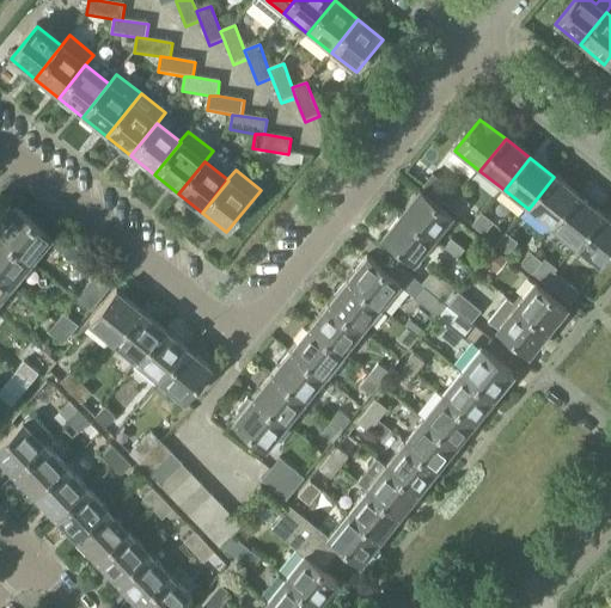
[(579,196),(554,177),(529,209),(553,228),(579,196)]
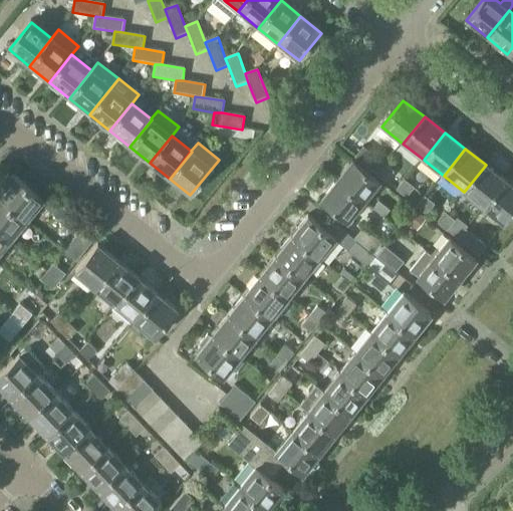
[(377,175),(385,166),(363,150),(356,159),(377,175)]
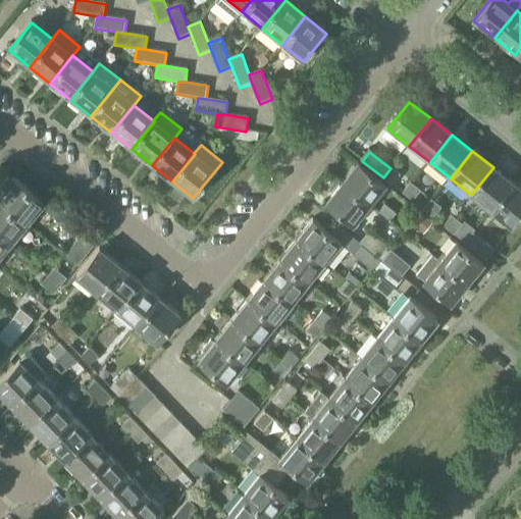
[(344,185),(370,206),(385,187),(359,165),(344,185)]
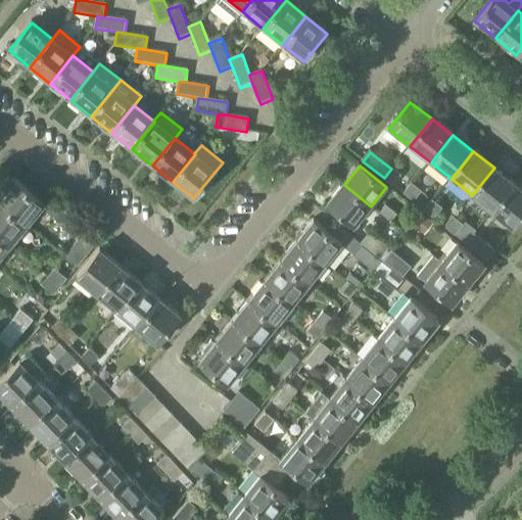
[(515,184),(494,168),(472,195),(492,213),(515,184)]
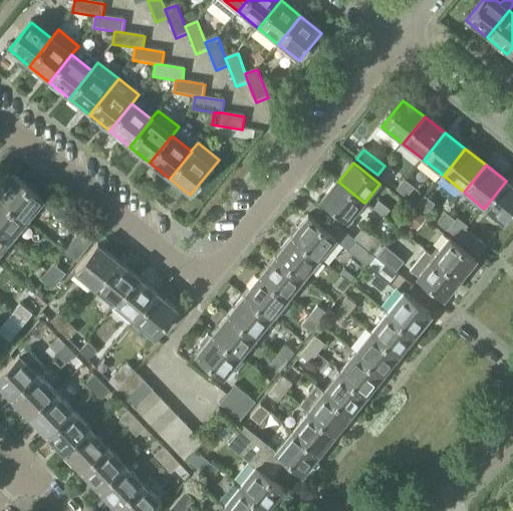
[(385,166),(377,175),(387,183),(395,173),(385,166)]
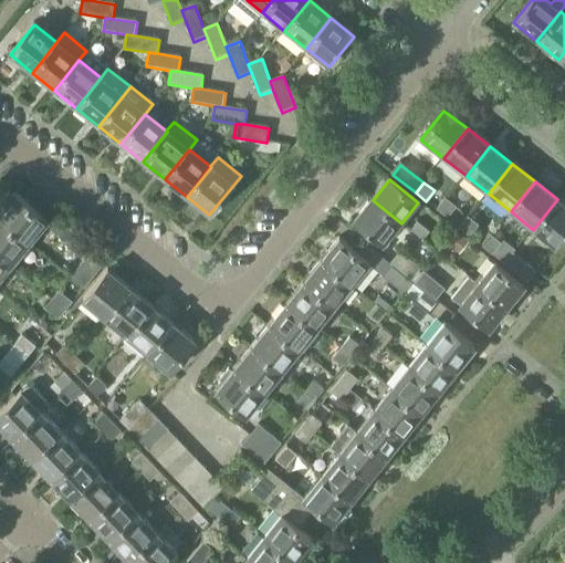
[(13,193),(0,208),(0,221),(28,246),(48,220),(13,193)]
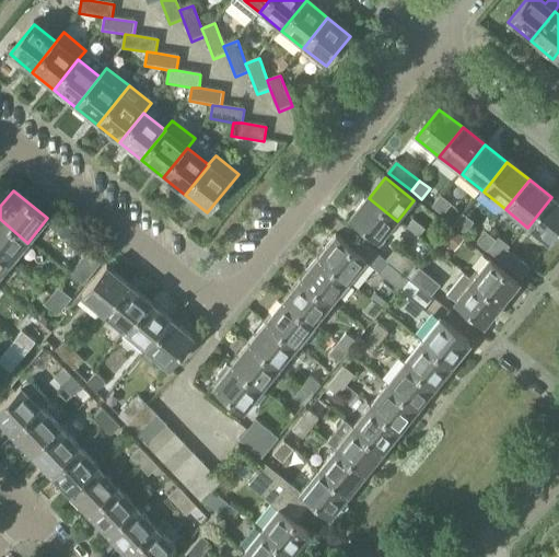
[(441,197),(432,208),(443,217),(452,206),(441,197)]
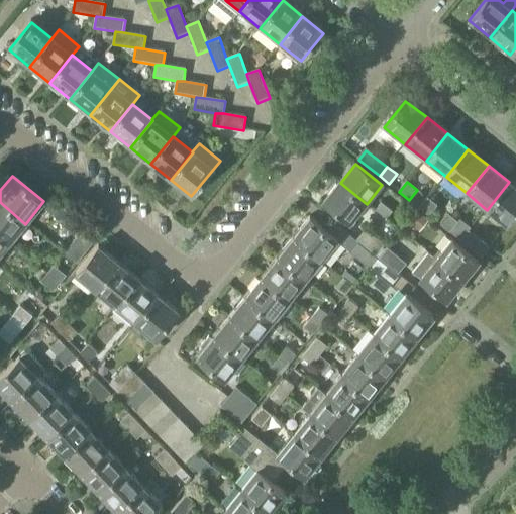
[(515,187),(509,182),(487,210),(508,226),(515,216),(515,187)]
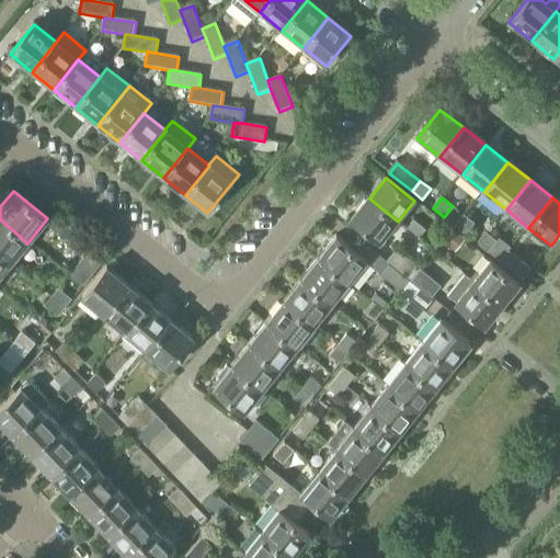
[(398,221),(369,198),(353,219),(381,242),(398,221)]
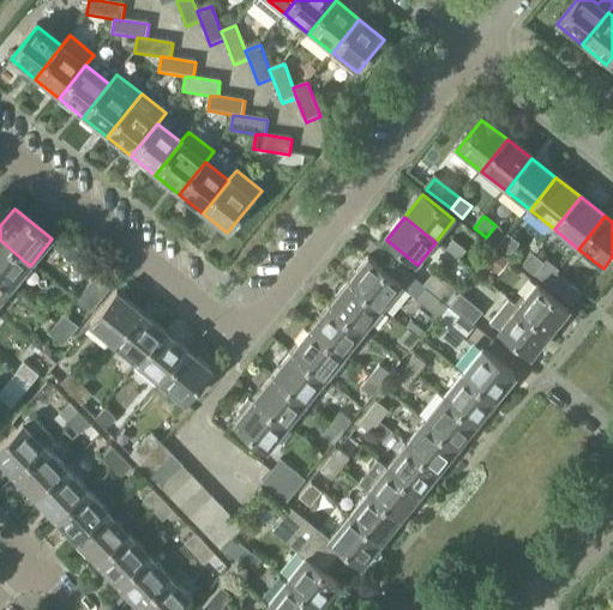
[(508,235),(498,247),(511,257),(521,246),(508,235)]
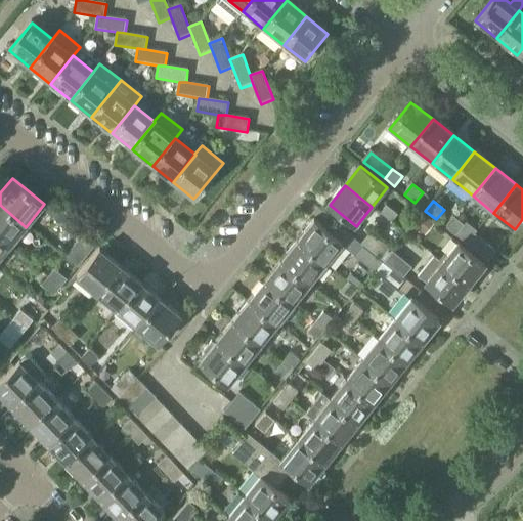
[(26,227),(0,205),(0,242),(8,249),(26,227)]
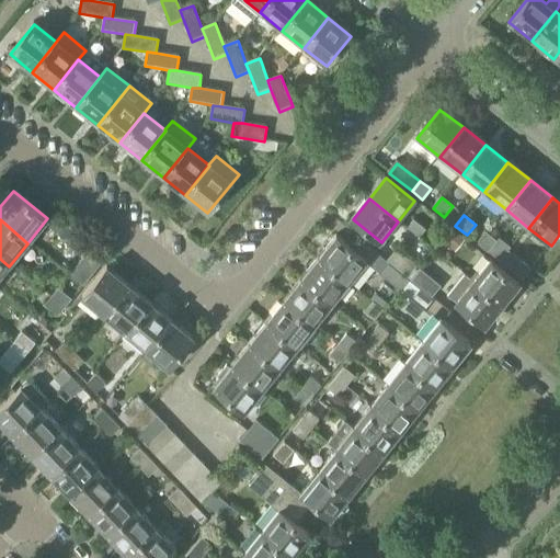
[(408,229),(420,239),(426,230),(413,221),(408,229)]
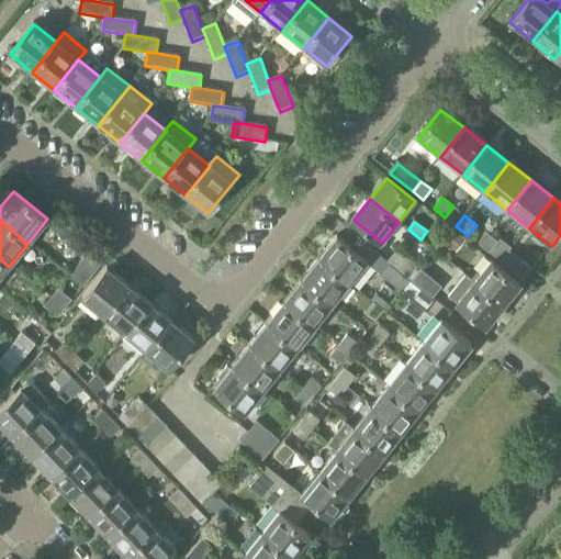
[(457,253),(466,242),(452,231),(444,243),(457,253)]
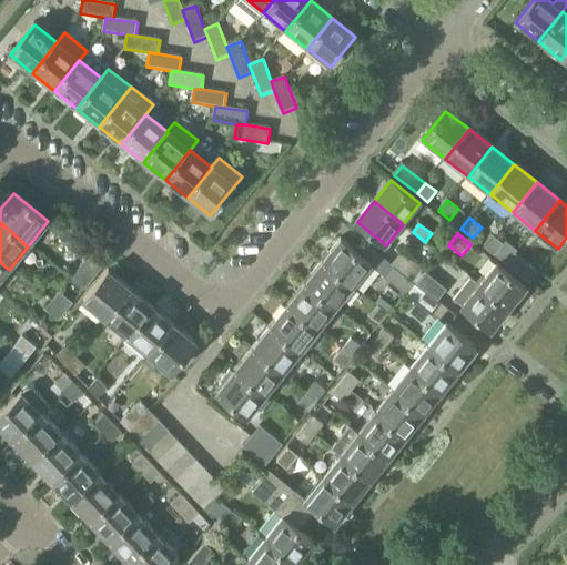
[(492,236),(483,246),(495,255),(503,245),(492,236)]
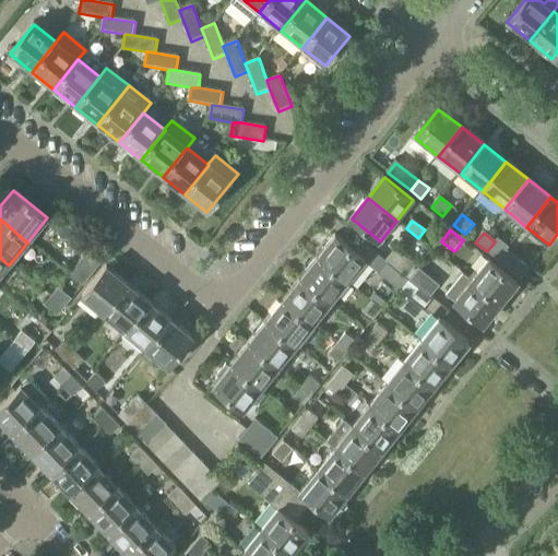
[(318,258),(348,282),(366,260),(336,236),(318,258)]
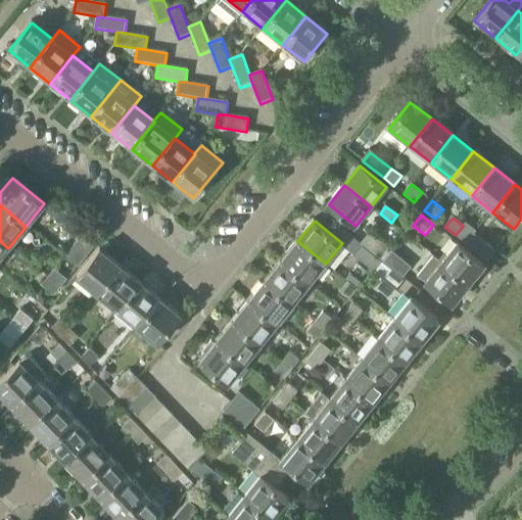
[(370,233),(362,243),(381,258),(389,248),(370,233)]
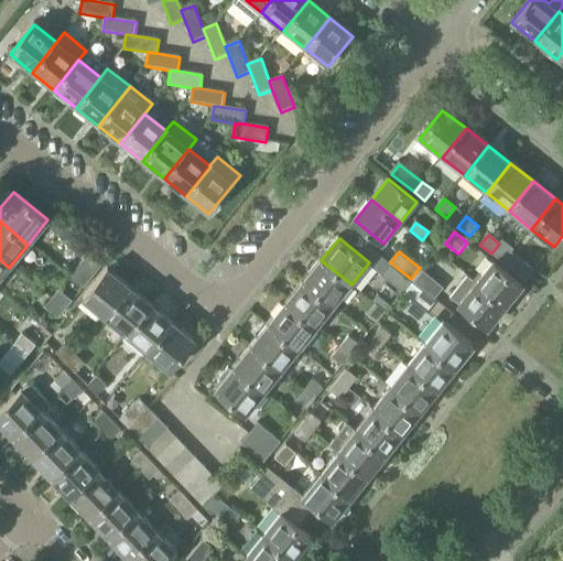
[(69,277),(84,288),(103,265),(88,254),(69,277)]
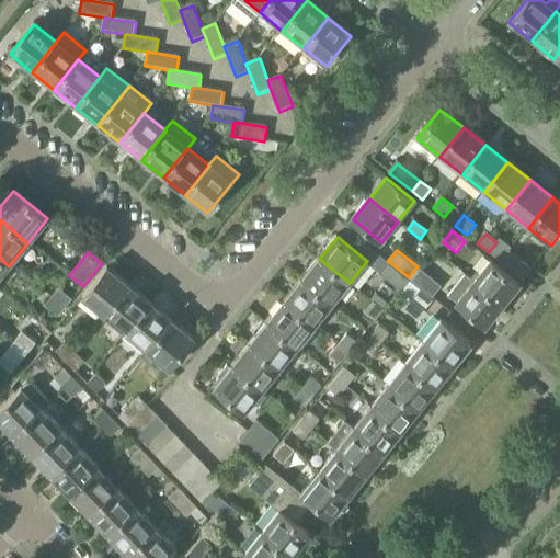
[(501,262),(524,281),(532,271),(509,252),(501,262)]
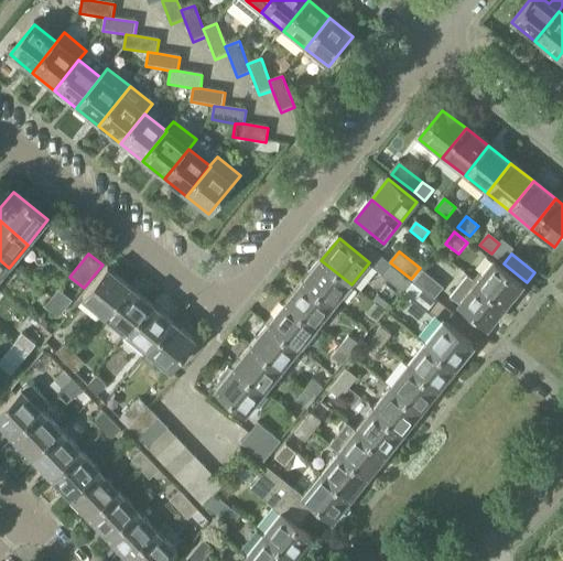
[(321,260),(304,282),(334,306),(352,284),(321,260)]
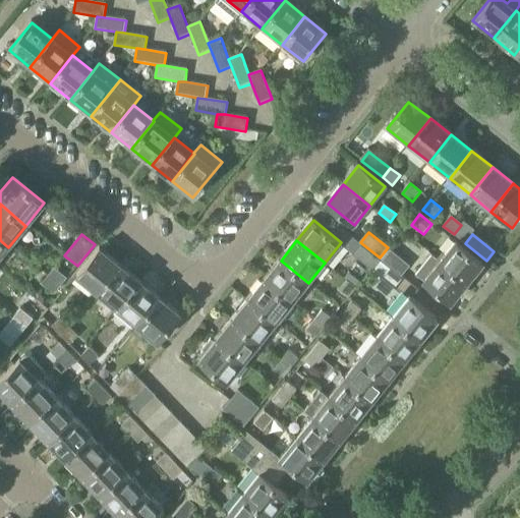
[(442,252),(437,259),(437,260),(467,284),(482,265),(456,243),(446,255),(442,252)]
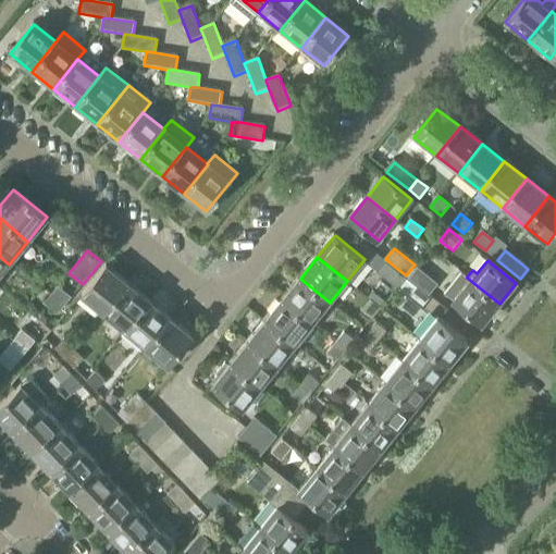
[(399,291),(407,281),(384,263),(377,273),(399,291)]
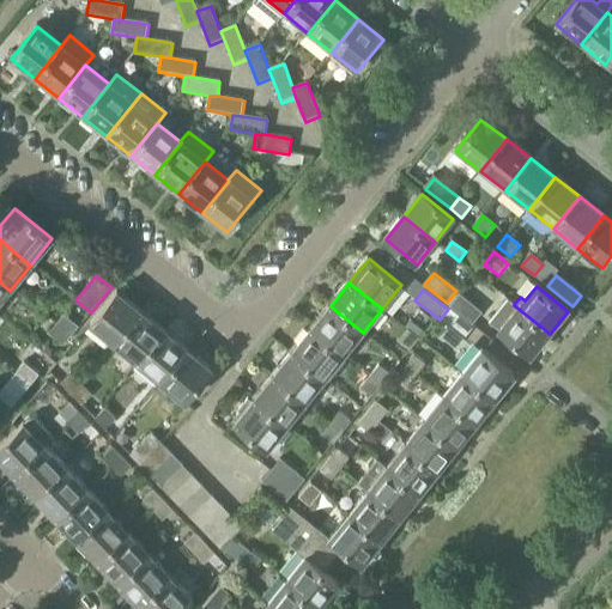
[(115,346),(141,312),(117,293),(90,326),(115,346)]
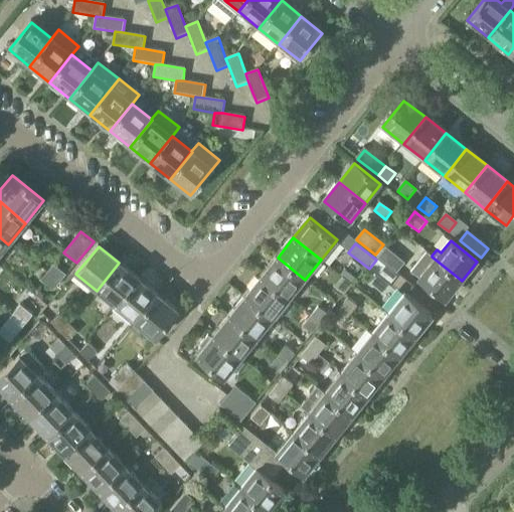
[(406,262),(387,247),(379,258),(398,273),(406,262)]
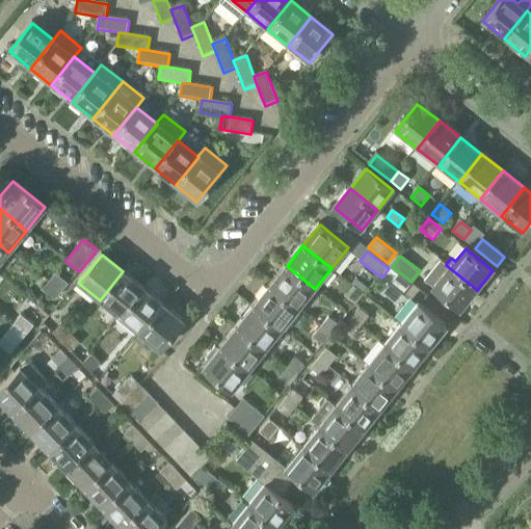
[(446,265),(446,264),(441,260),(424,281),(427,283),(428,283),(434,287),(433,288),(461,310),(477,290),(446,265)]
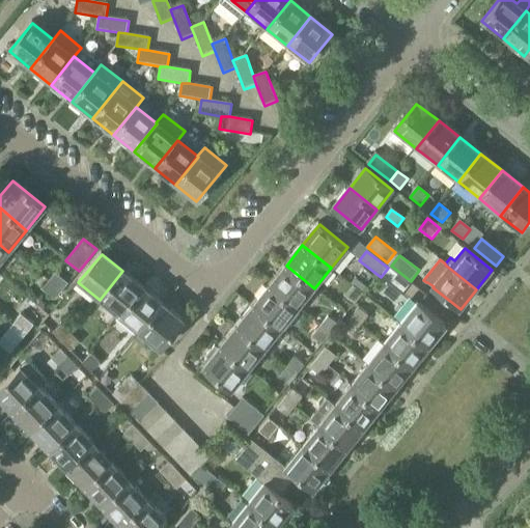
[(314,288),(286,266),(270,286),(298,309),(314,288)]
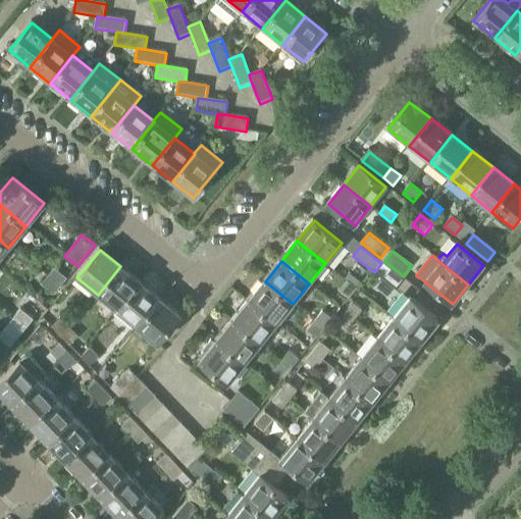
[(381,263),(374,272),(395,290),(403,279),(381,263)]
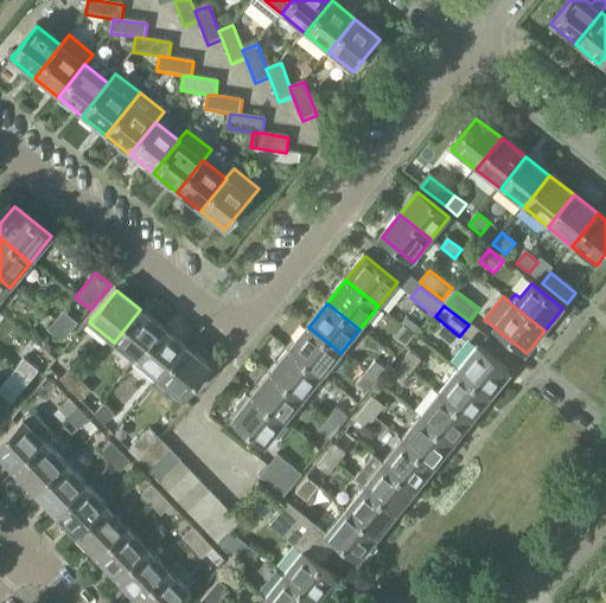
[(140,309),(114,342),(136,361),(164,328),(140,309)]
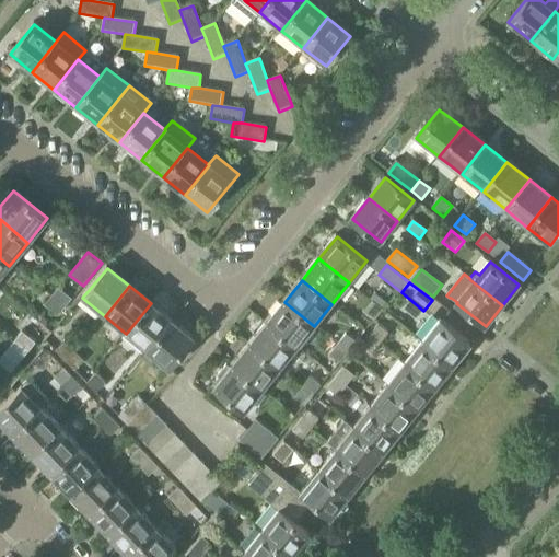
[(58,289),(51,298),(66,308),(72,299),(58,289)]
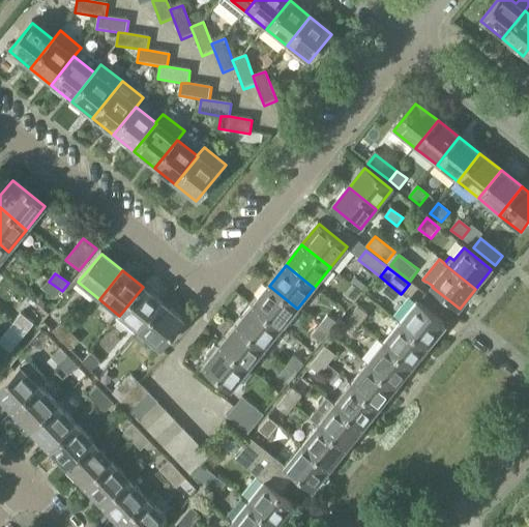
[(62,291),(49,282),(42,289),(55,299),(62,291)]
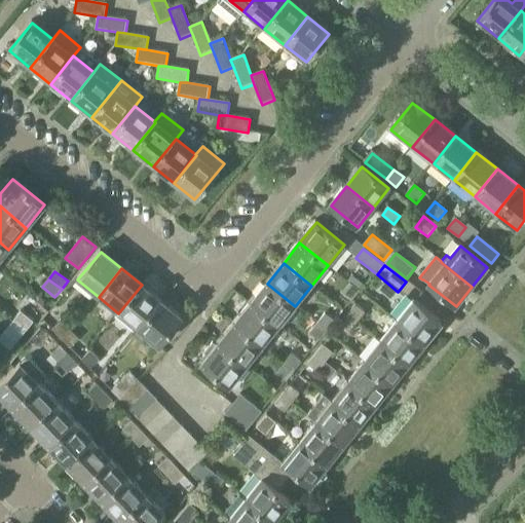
[(267,284),(251,303),(278,326),(295,306),(267,284)]
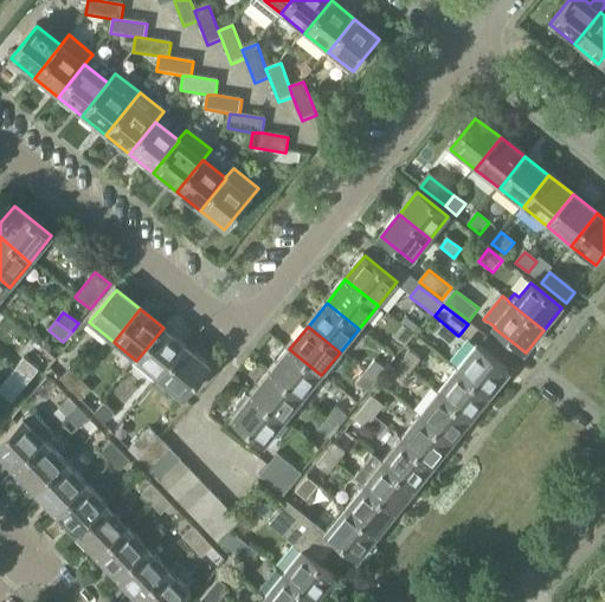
[(403,327),(394,337),(405,347),(414,336),(403,327)]
